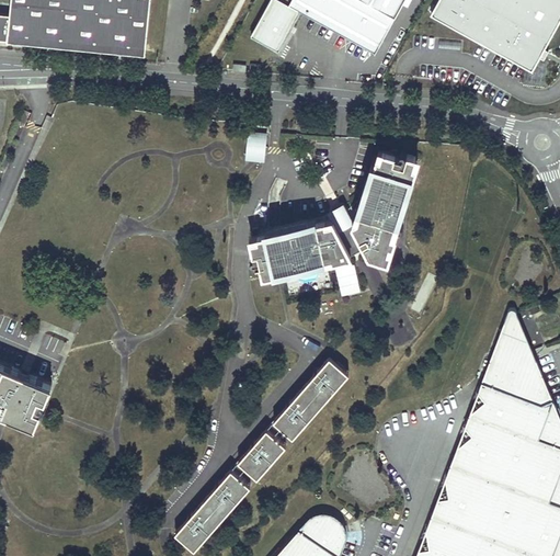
[(0,43),(7,44),(8,36),(147,50),(151,0),(0,0),(0,43)]
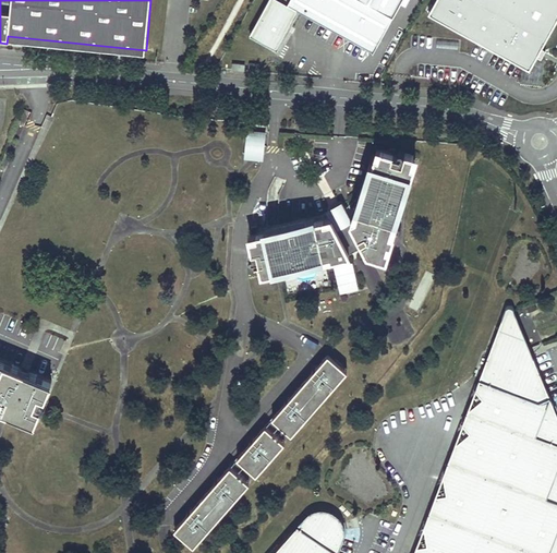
[(402,0),(271,0),(373,55),(392,19),(402,0)]
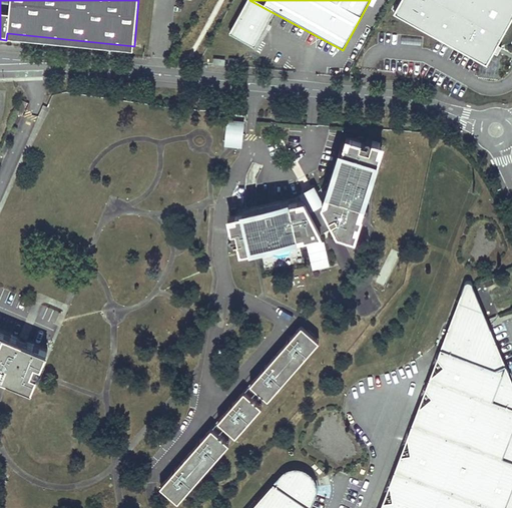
[(511,25),(511,0),(405,0),(396,18),(489,68),(511,25)]
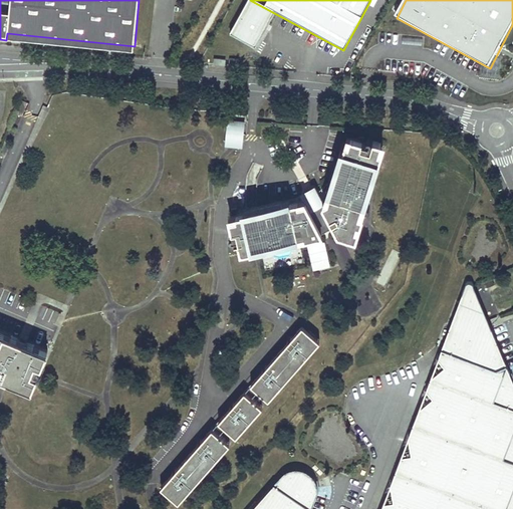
[(135,46),(7,33),(6,40),(134,53),(135,46)]
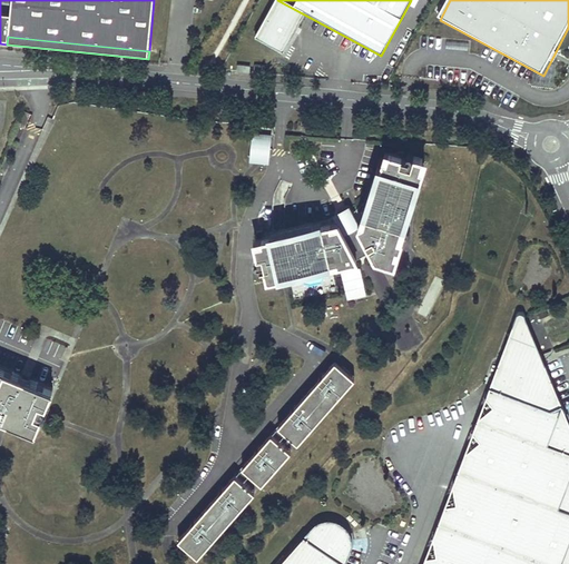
[(45,118),(54,122),(59,109),(48,111),(45,118)]
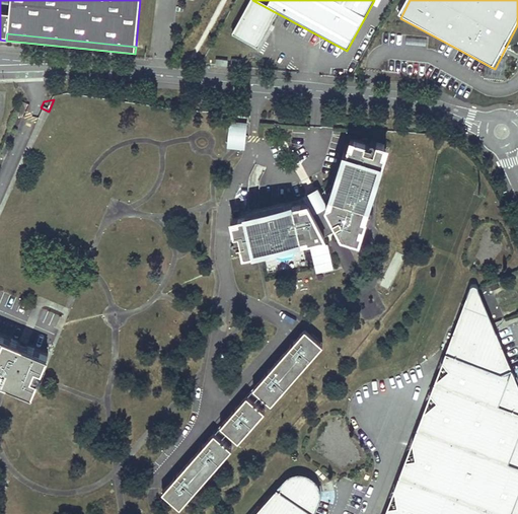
[(176,126),(177,134),(188,133),(187,125),(176,126)]
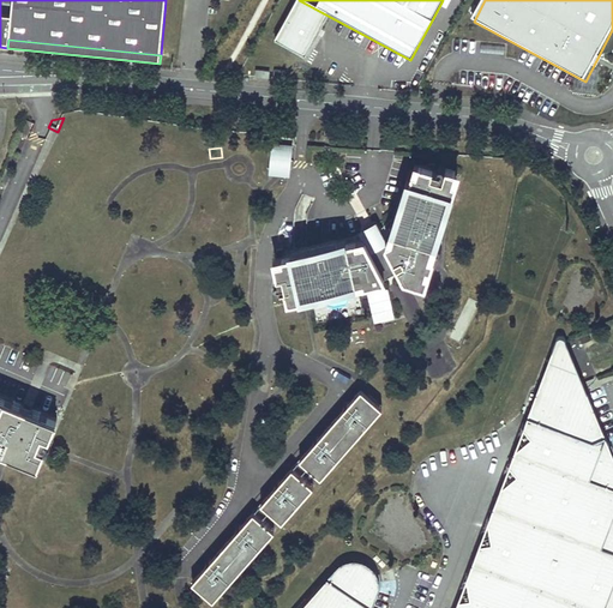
[(290,151),(272,150),(269,179),(288,181),(289,166),(288,166),(290,151)]
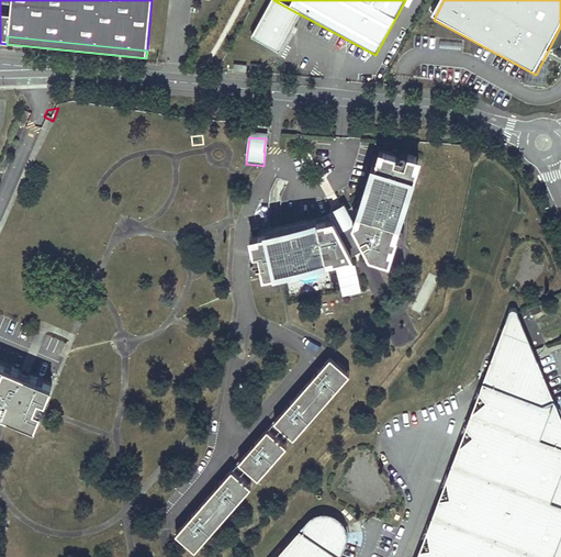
[(333,223),(333,226),(317,230),(316,226),(309,227),(307,225),(272,233),(273,236),(269,237),(258,240),(258,243),(250,244),(254,257),(262,255),(265,266),(260,267),(262,278),(265,279),(275,277),(273,274),(281,271),(282,275),(317,267),(316,264),(332,260),(333,264),(351,259),(365,252),(372,266),(377,268),(379,263),(388,265),(391,256),(388,255),(390,248),(393,249),(395,242),(391,241),(397,221),(401,222),(406,204),(403,203),(405,197),(408,198),(411,189),(407,188),(410,180),(413,181),(416,171),(397,166),(397,165),(394,164),(395,159),(383,155),(381,162),(378,162),(374,169),(372,177),(369,176),(367,185),(370,186),(368,192),(365,191),(359,209),(362,209),(358,224),(355,222),(347,214),(333,222),(333,223)]
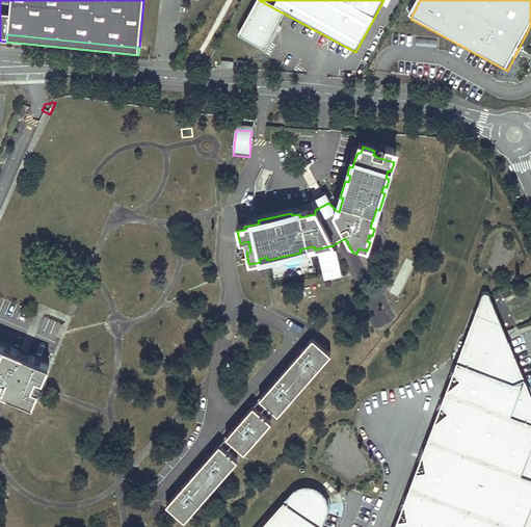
[(530,526),(530,400),(505,339),(489,300),(488,298),(487,298),(487,297),(486,297),(485,296),(484,296),(483,296),(482,297),(481,298),(475,317),(452,375),(459,384),(445,394),(441,407),(447,416),(432,427),(422,456),(425,474),(415,476),(403,505),(406,523),(396,525),(395,526),(530,526)]
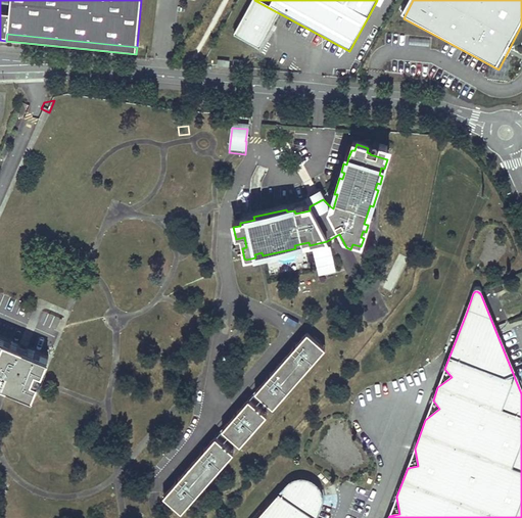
[(262,401),(273,411),(325,351),(306,335),(254,394),(262,401)]
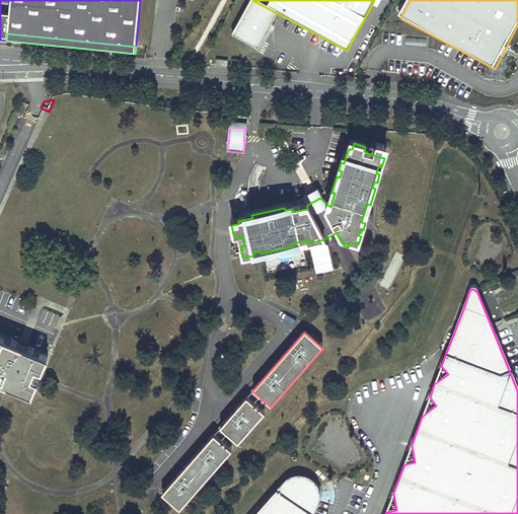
[(0,384),(5,386),(31,396),(38,382),(31,380),(34,370),(42,373),(48,359),(0,339),(0,384)]
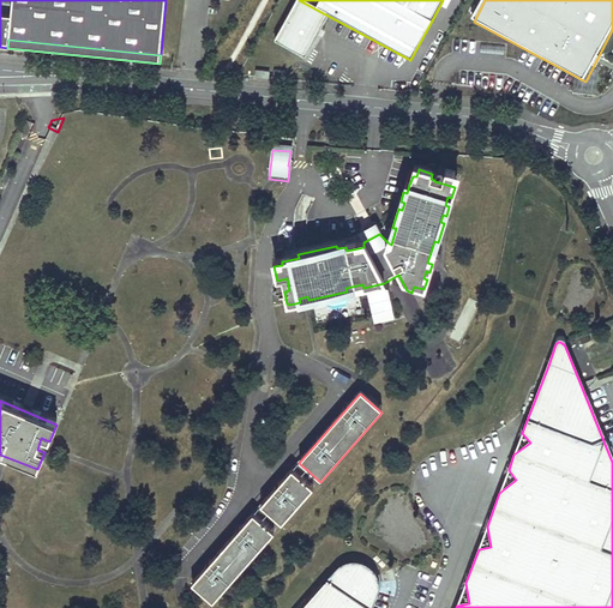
[(522,433),(514,455),(530,443),(522,433)]
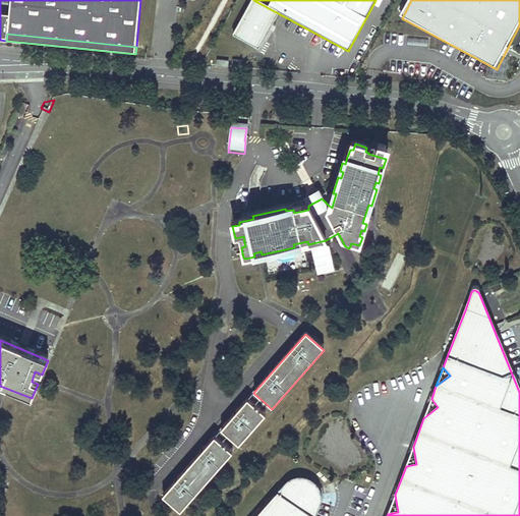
[(38,384),(42,375),(35,371),(32,382),(38,384)]
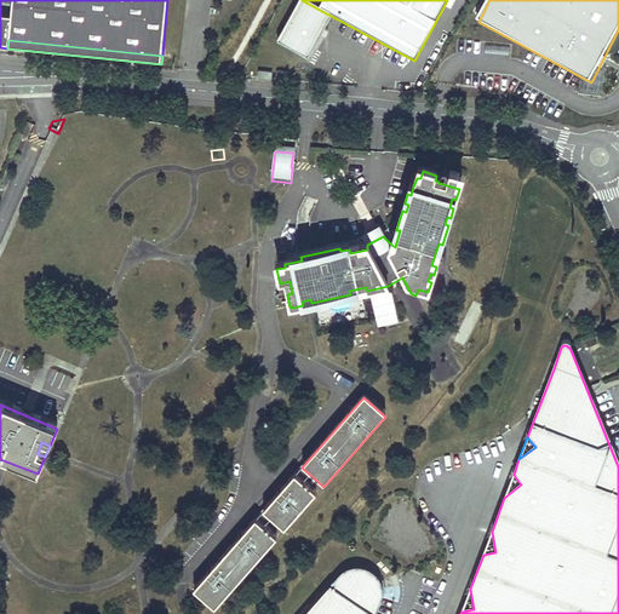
[(302,468),(294,477),(303,485),(310,475),(302,468)]
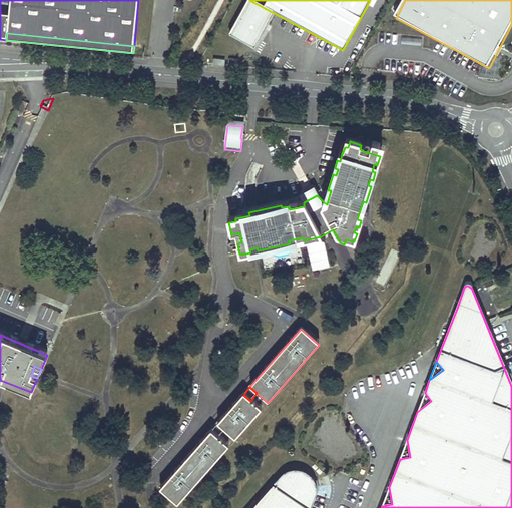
[(425,393),(417,412),(431,401),(425,393)]
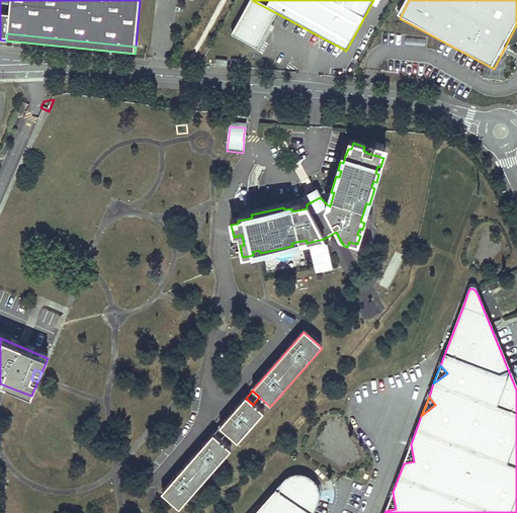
[(227,434),(237,443),(263,414),(253,405),(246,399),(220,428),(227,434)]
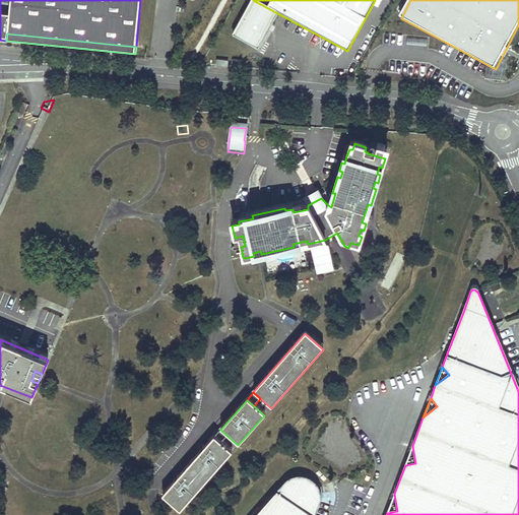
[(220,430),(213,437),(220,444),(228,436),(220,430)]
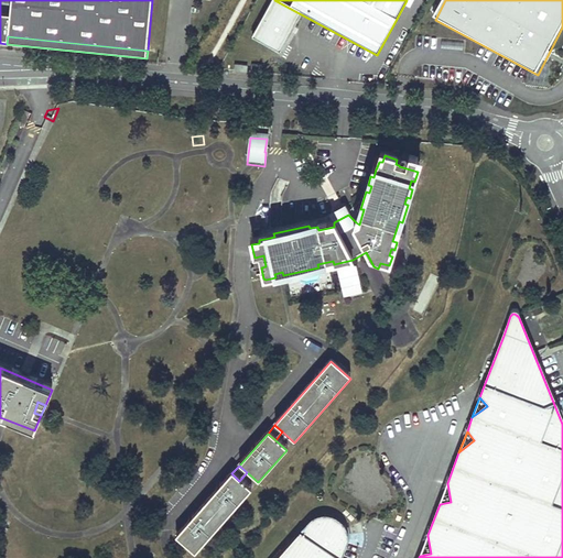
[(195,555),(251,491),(239,481),(231,473),(175,537),(195,555)]
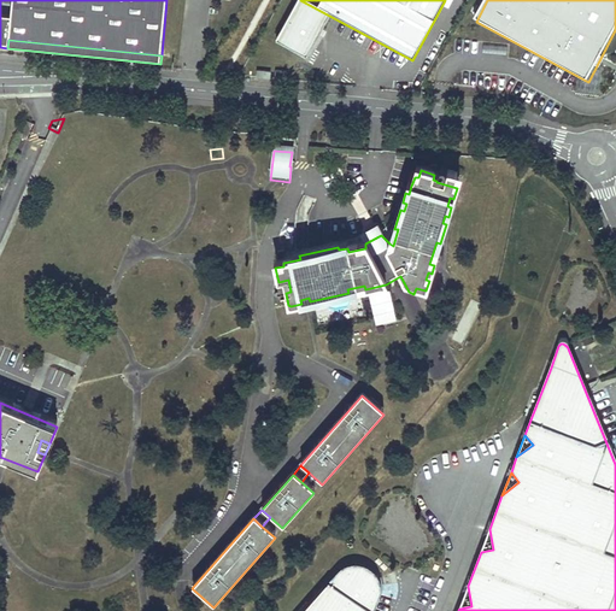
[(493,550),(490,529),(481,552),(493,550)]
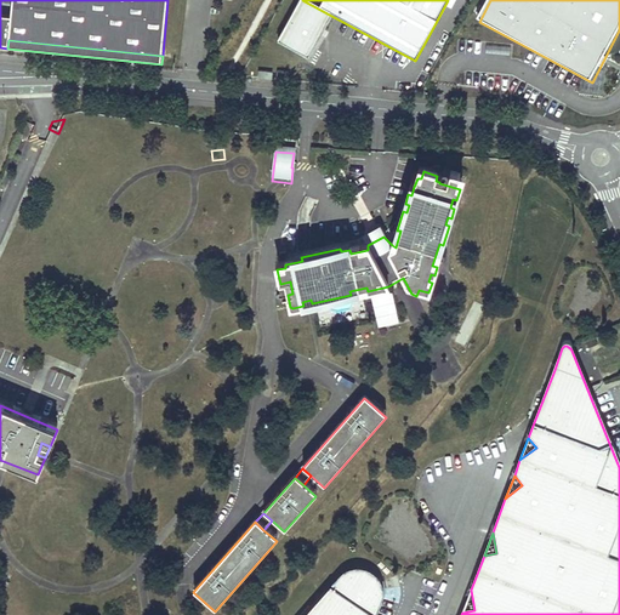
[(377,614),(380,609),(382,598),(380,586),(373,576),(362,571),(350,573),(339,579),(307,614),(377,614)]
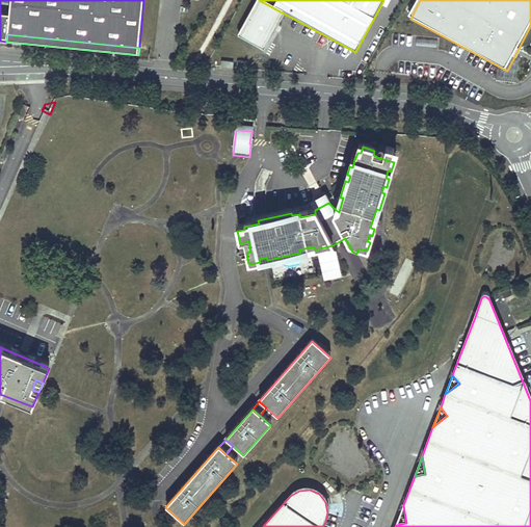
[(406,523),(403,505),(396,525),(406,523)]
